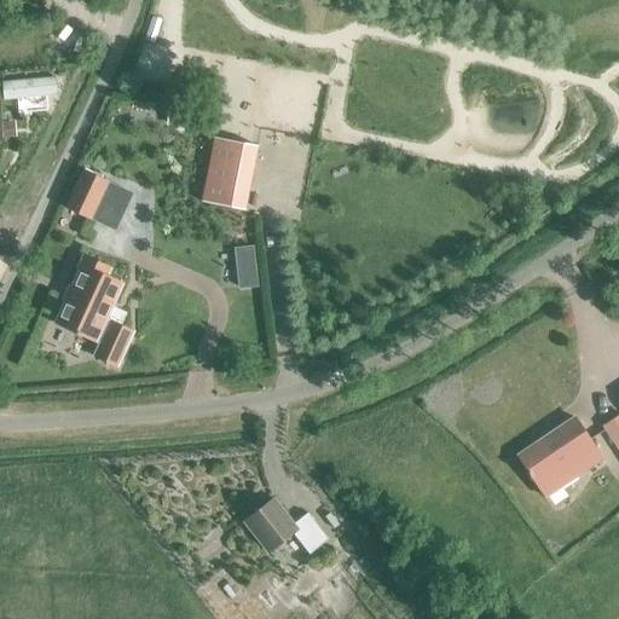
[(57,96),(56,77),(3,84),(4,100),(57,96)]
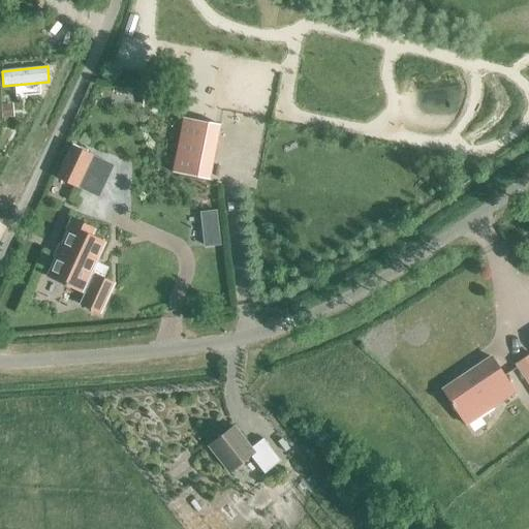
[(173,173),(209,180),(220,125),(183,118),(173,173)]
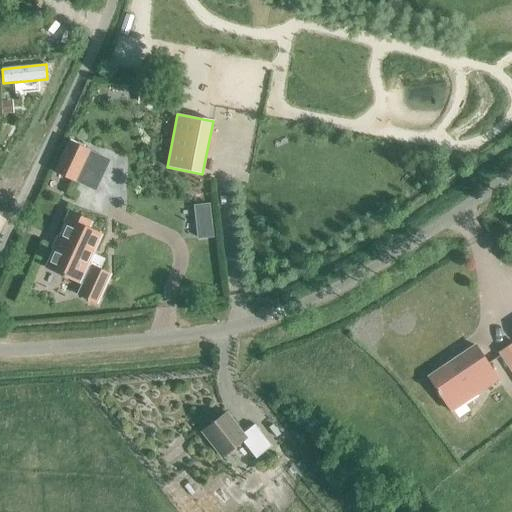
[(55,171),(74,179),(88,147),(69,140),(55,171)]
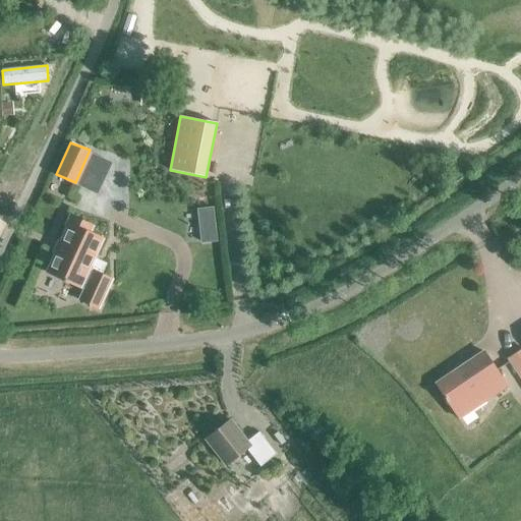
[(92,225),(94,220),(69,211),(64,223),(66,224),(60,236),(58,235),(52,249),(54,249),(46,269),(81,287),(77,299),(98,308),(113,276),(91,266),(105,234),(92,225)]
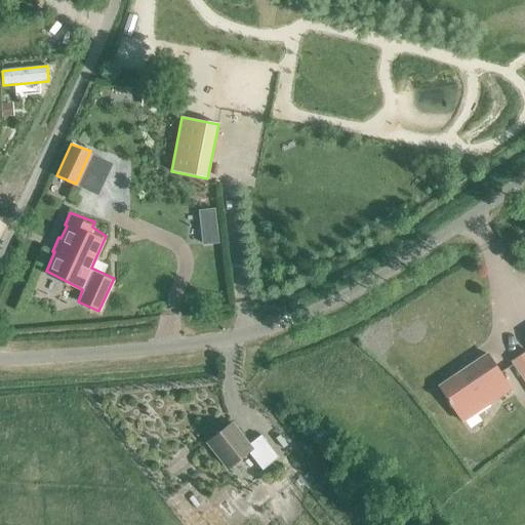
[(524,354),(511,365),(524,385),(524,354)]
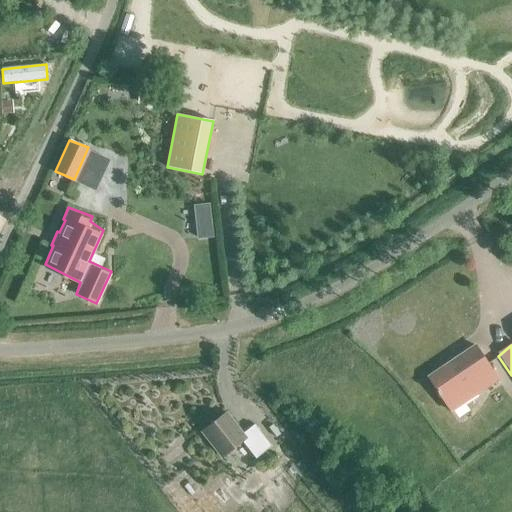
[(428,378),(453,412),(481,392),(479,389),(496,377),(473,346),(428,378)]
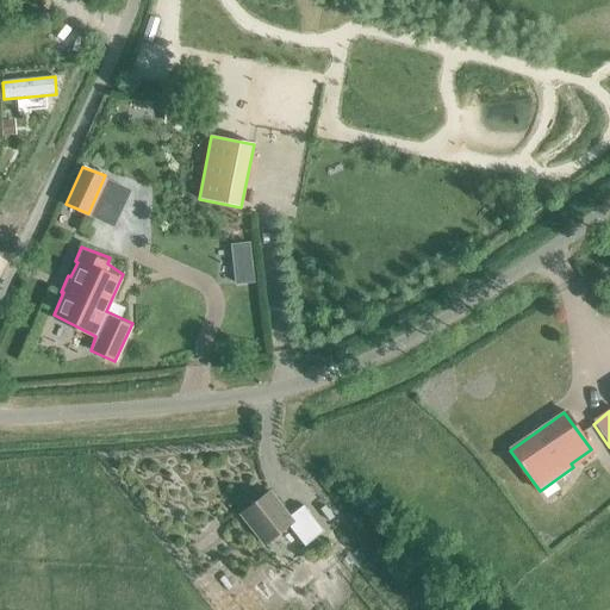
[(303,506),(290,517),(269,492),(240,515),(263,545),(288,526),(304,547),(323,531),(303,506)]
